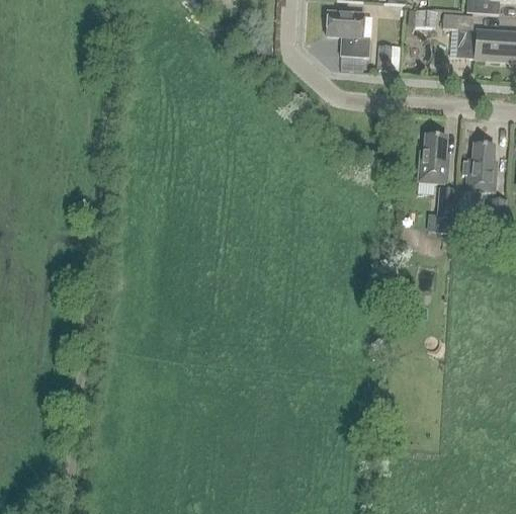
[(467,0),(466,11),(499,14),(500,1),(515,1),(515,0),(467,0)]
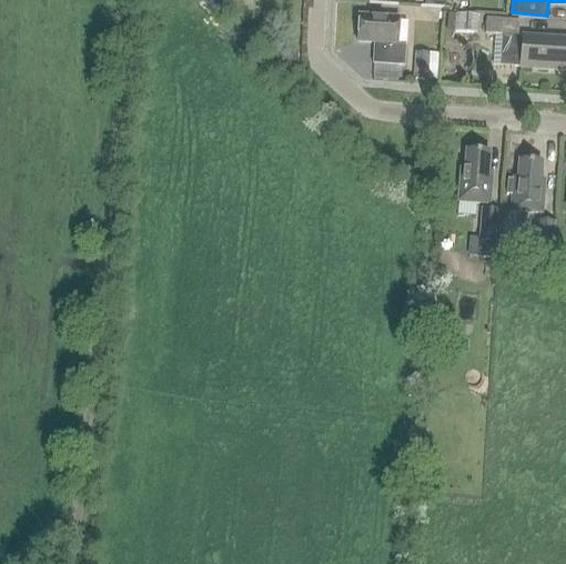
[(401,2),(390,1),(388,13),(360,11),(359,38),(375,39),(374,60),(404,62),(406,41),(397,40),(401,2)]
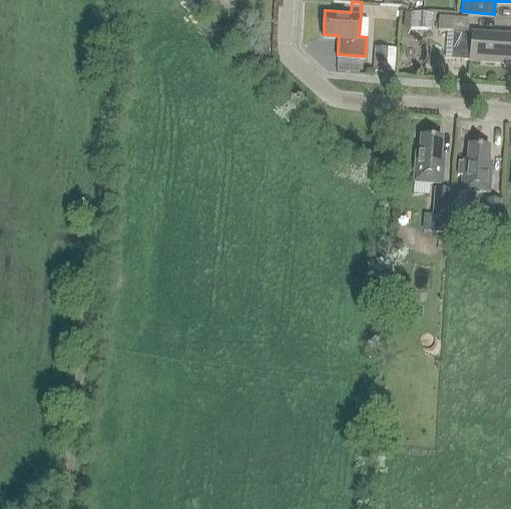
[(433,10),(413,9),(411,25),(432,27),(433,10)]
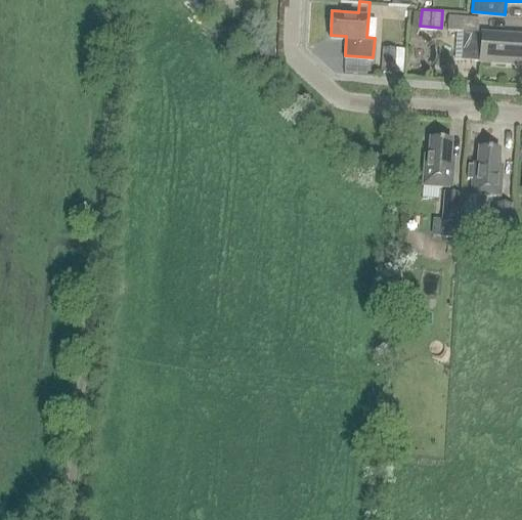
[(462,57),(481,58),(481,60),(521,62),(521,32),(479,30),(480,15),(449,13),(448,29),(464,30),(462,57)]
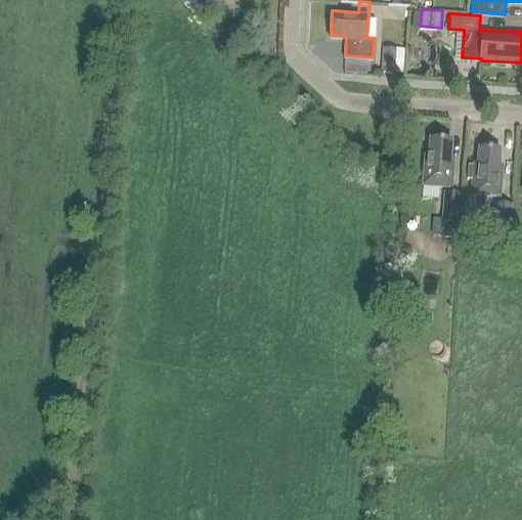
[(404,46),(384,45),(382,70),(403,71),(404,46)]
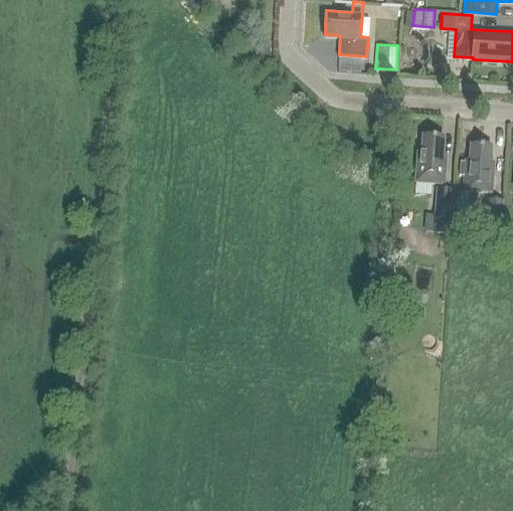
[(445,182),(447,153),(444,152),(445,136),(423,134),(422,151),(418,150),(416,180),(445,182)]
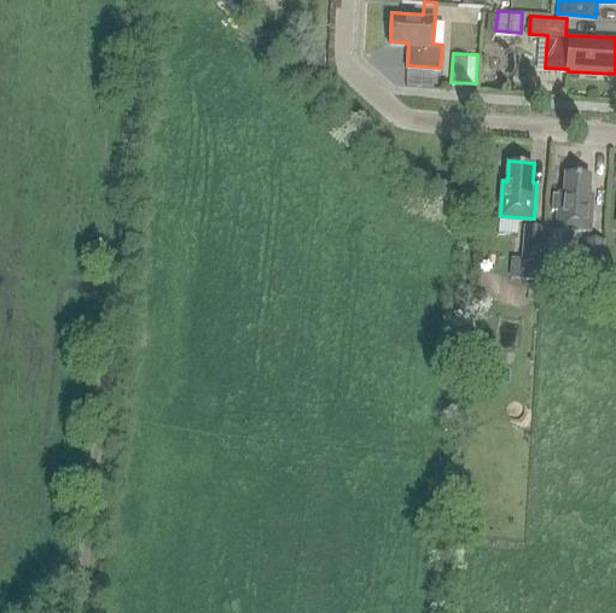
[(556,208),(558,209),(557,226),(591,228),(594,193),(590,192),(591,173),(565,171),(564,191),(561,190),(559,192),(557,192),(553,194),(553,205),(556,208)]
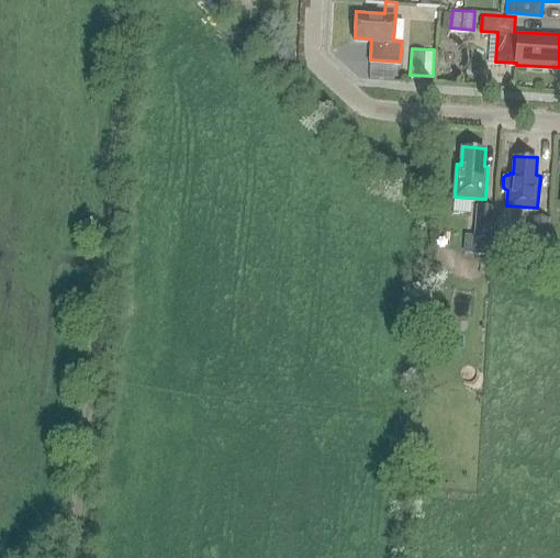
[(494,237),(495,204),(477,203),(473,250),(490,252),(491,237),(494,237)]
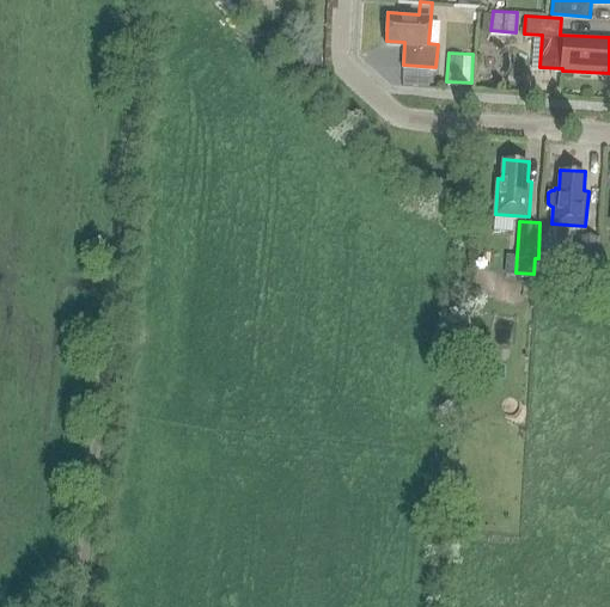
[(601,235),(580,233),(577,271),(597,273),(601,235)]
